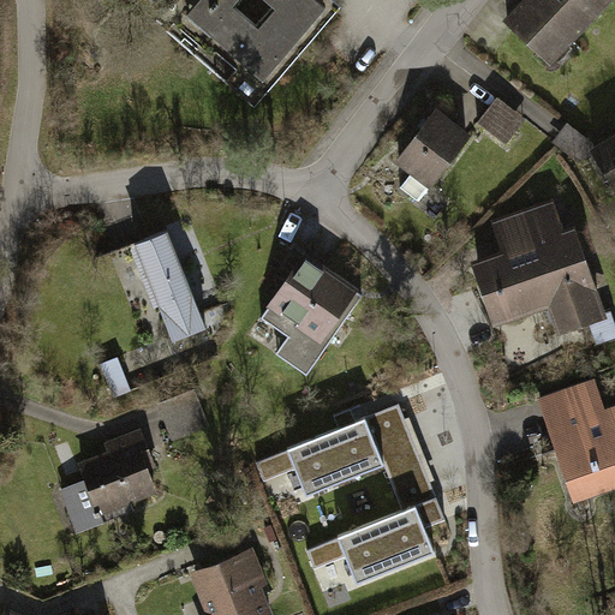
[(187,0),(167,24),(250,94),(272,69),(275,72),(329,10),(318,0),(187,0)]
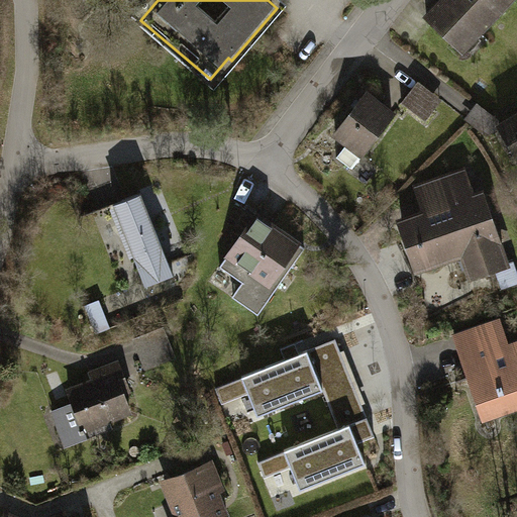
[(443,0),(427,17),(461,49),(508,0),(443,0)]
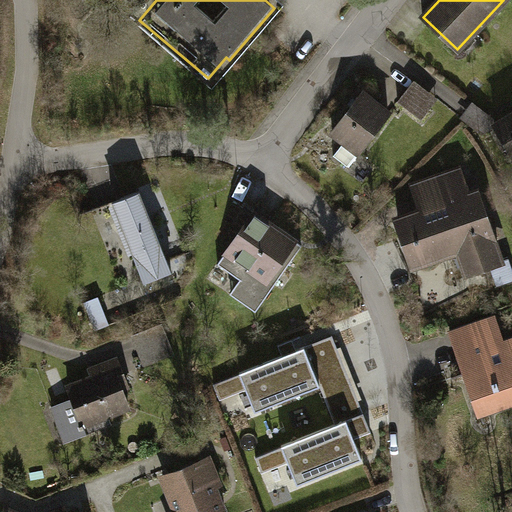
[(415,80),(407,90),(431,108),(438,99),(415,80)]
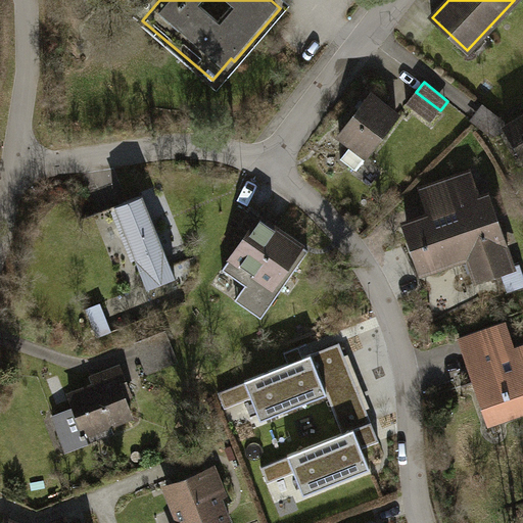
[(416,92),(407,104),(431,123),(440,110),(416,92)]
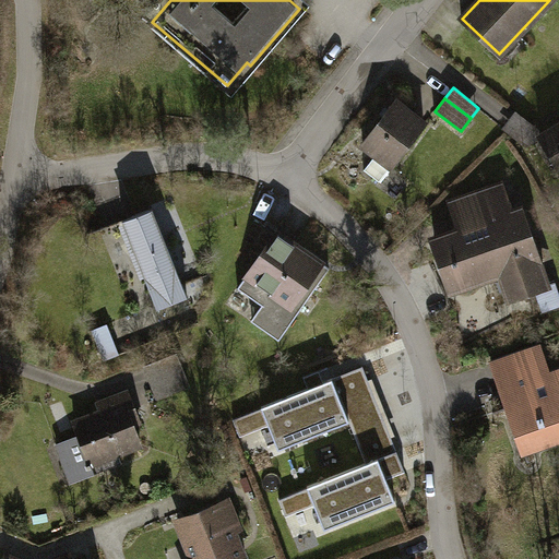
[(397,103),(364,145),(377,155),(365,170),(381,182),(425,123),(397,103)]
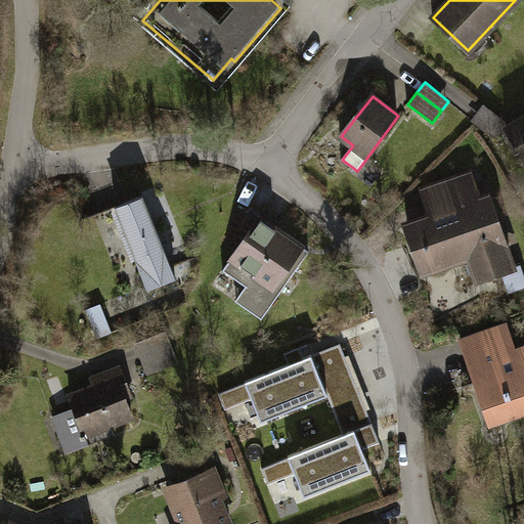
[(507,129),(512,126),(483,103),(471,120),(494,138),(507,129)]
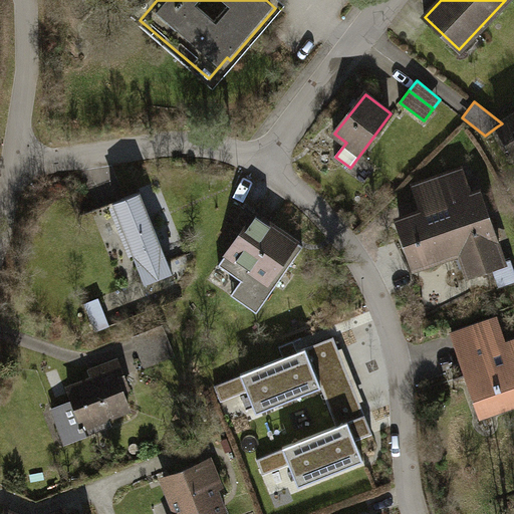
[(513,116),(502,123),(497,126),(513,154),(513,116)]
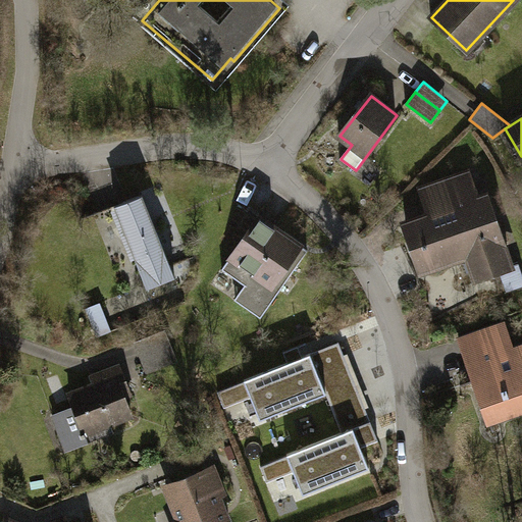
[(438,213),(406,224),(422,270),(469,254),(477,277),(493,272),(501,295),(521,288),(521,271),(519,262),(509,265),(485,198),(478,200),(469,173),(429,188),(438,213)]
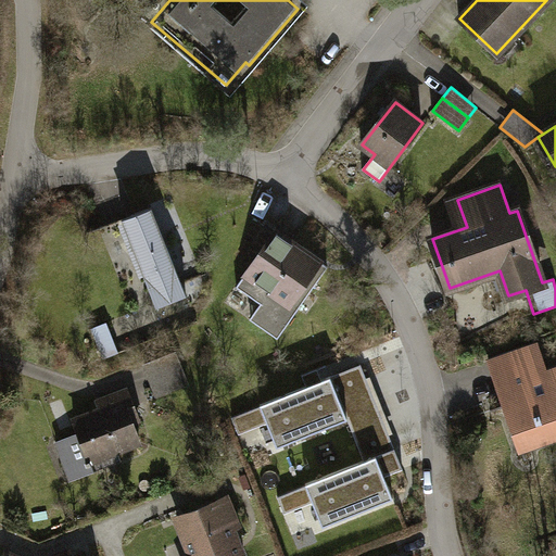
[(152,207),(123,219),(153,295),(182,283),(152,207)]
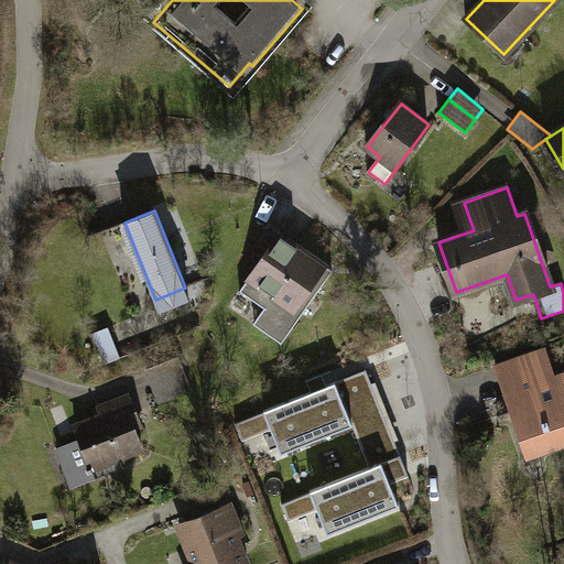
[(283,232),(243,291),(266,305),(253,323),(285,344),(336,268),(283,232)]
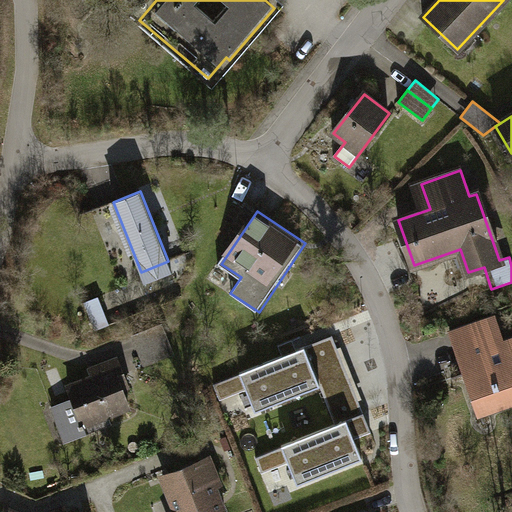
[(168,261),(141,272),(144,282),(173,272),(168,261)]
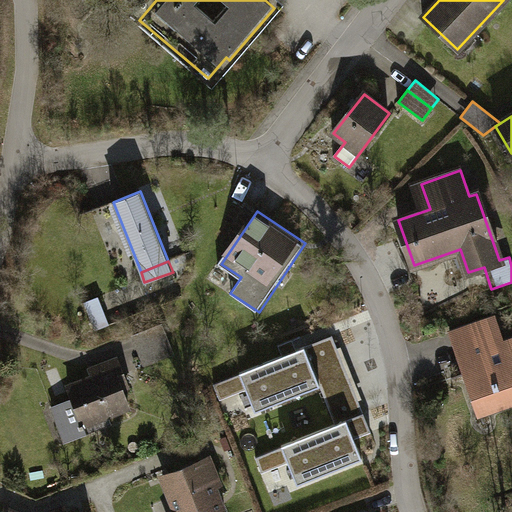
[(110,325),(98,297),(85,303),(96,331),(110,325)]
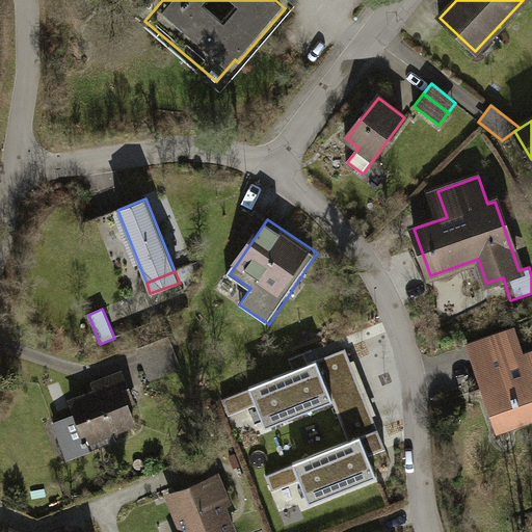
[(514,328),(475,342),(489,386),(484,387),(499,430),(531,419),(531,351),(523,354),(514,328)]
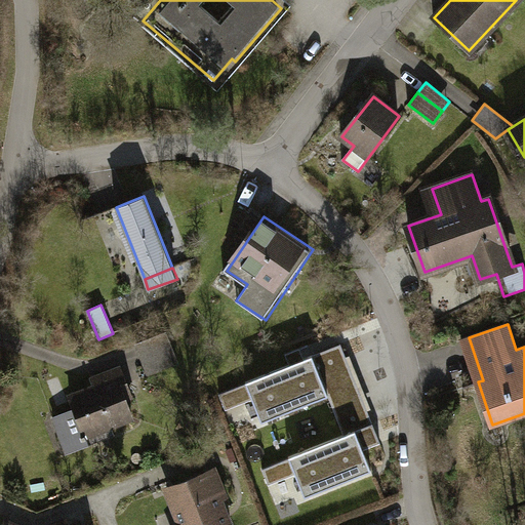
[(153,355),(171,348),(166,333),(137,345),(149,373),(158,370),(153,355)]
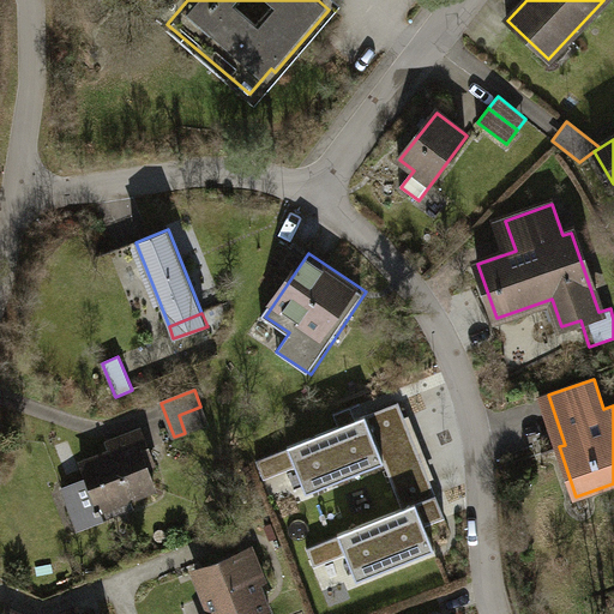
[(200,407),(179,415),(185,433),(208,423),(200,407)]
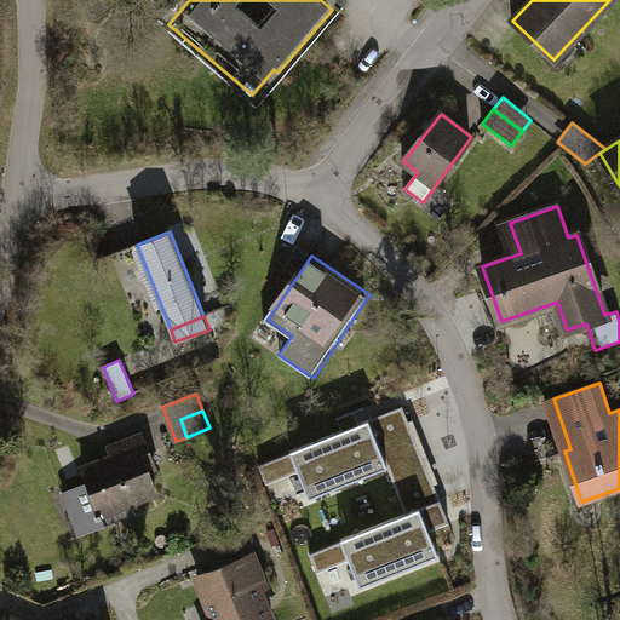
[(369,420),(291,452),(291,453),(299,471),(310,499),(388,466),(422,453),(409,422),(375,436),(369,420)]
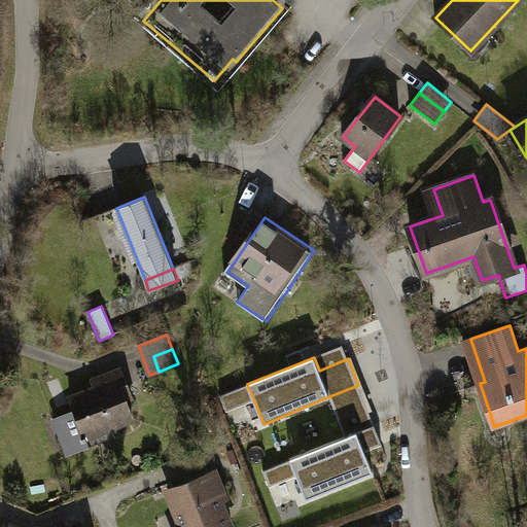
[(76,411),(54,419),(64,446),(82,438),(83,443),(90,440),(89,436),(111,427),(133,419),(127,400),(132,398),(121,371),(95,381),(97,388),(71,398),(76,411)]
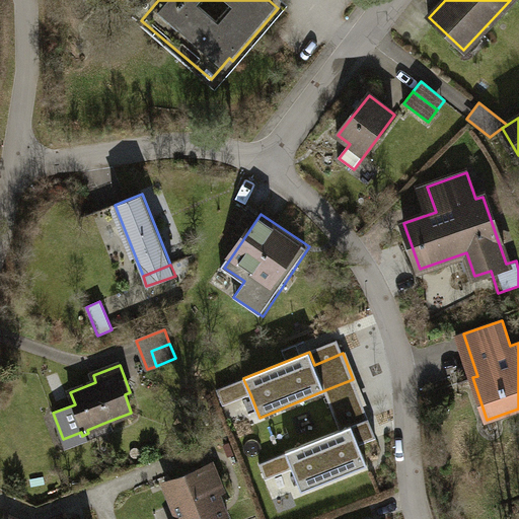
[(250,394),(243,379),(217,390),(223,405),(250,394)]
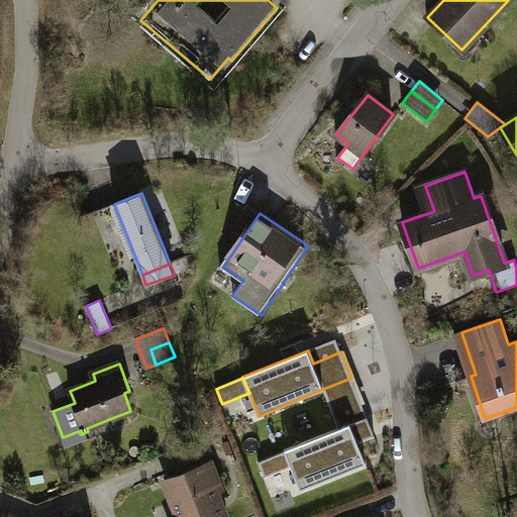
[(351,378),(323,389),(334,416),(363,406),(351,378)]
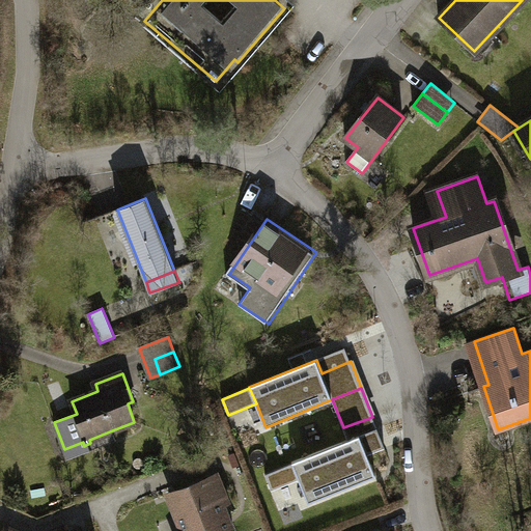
[(372,417),(343,427),(348,440),(360,436),(367,455),(385,448),(372,417)]
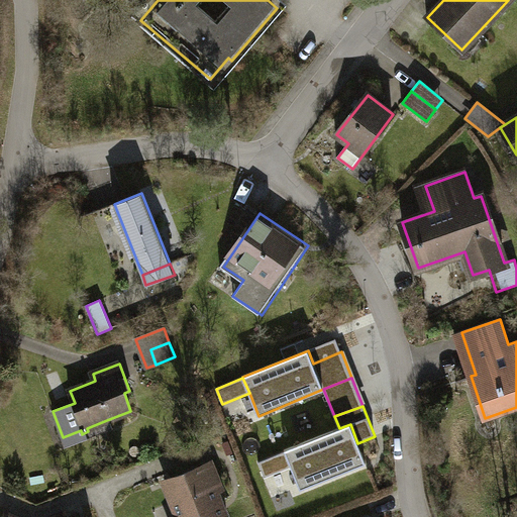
[(81,430),(63,437),(67,447),(113,428),(109,419),(87,428),(88,431),(82,434),(81,430)]
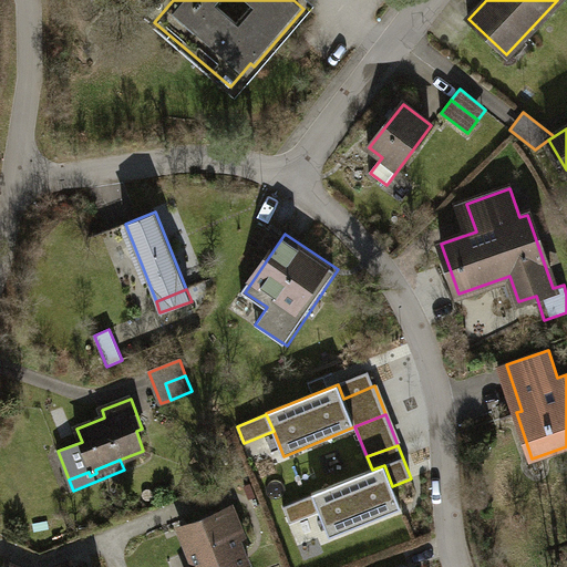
[(372,470),(312,494),(313,495),(320,513),(330,536),(401,508),(392,486),(384,465),(372,470)]
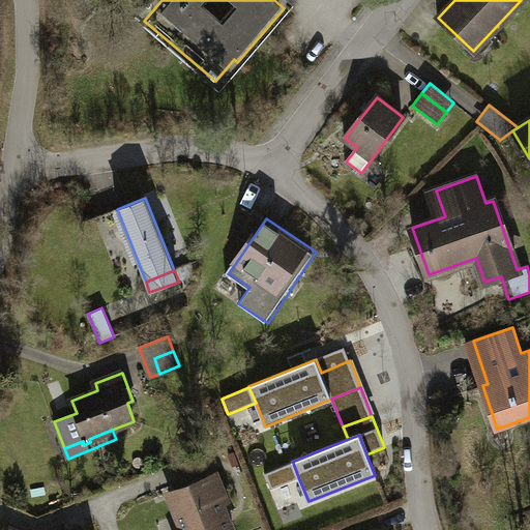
[(299,479),(293,463),(265,474),(271,490),(299,479)]
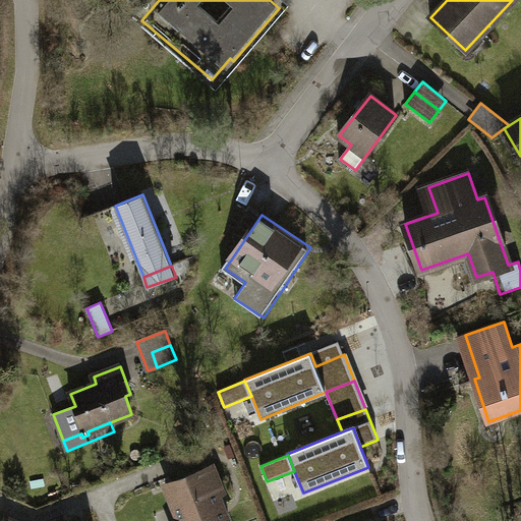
[(227,520),(208,469),(167,484),(181,520),(227,520)]
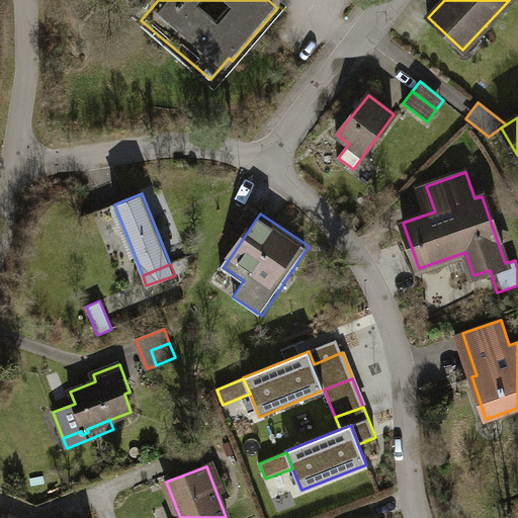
All buildings are outlined.
